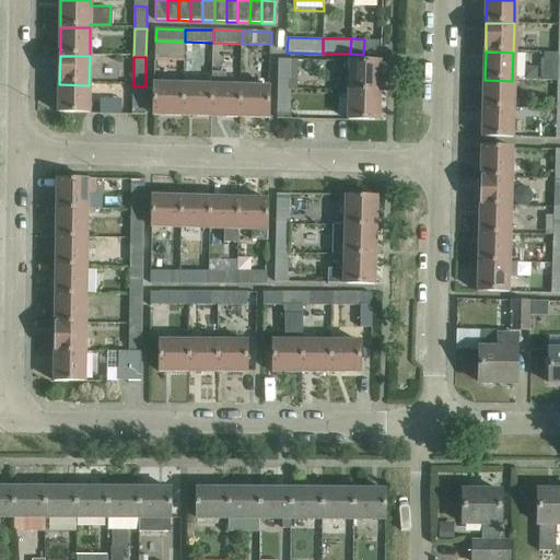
[(278,90),(289,90),(289,60),(278,59),(278,90)]
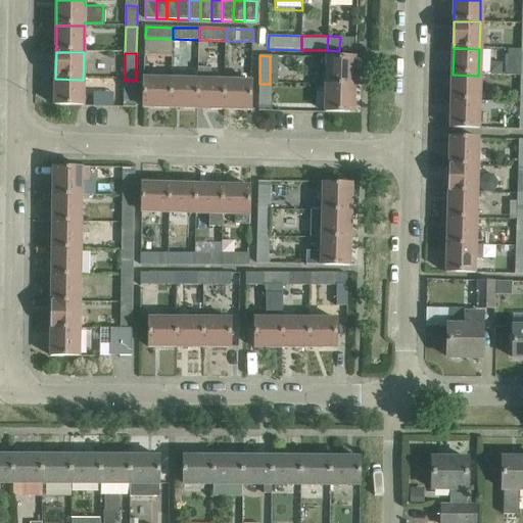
[(327,58),(327,73),(310,72),(310,85),(327,85),(354,86),(354,59),(327,58)]
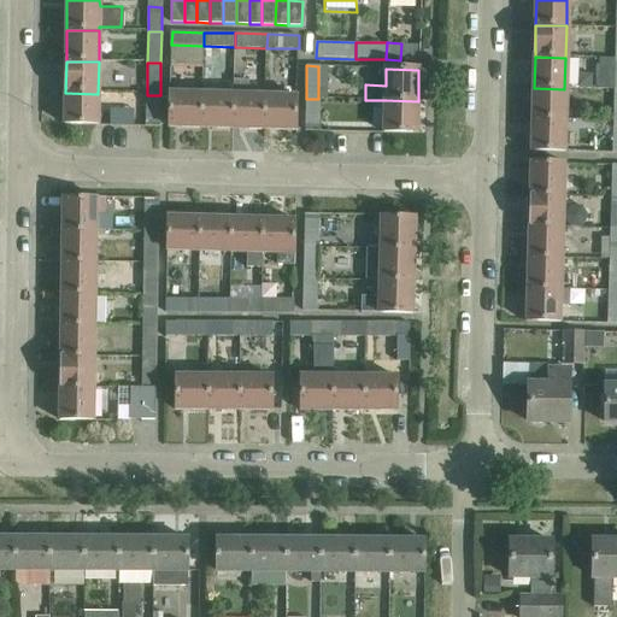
[(564,89),(534,88),(533,119),(564,121),(564,89)]
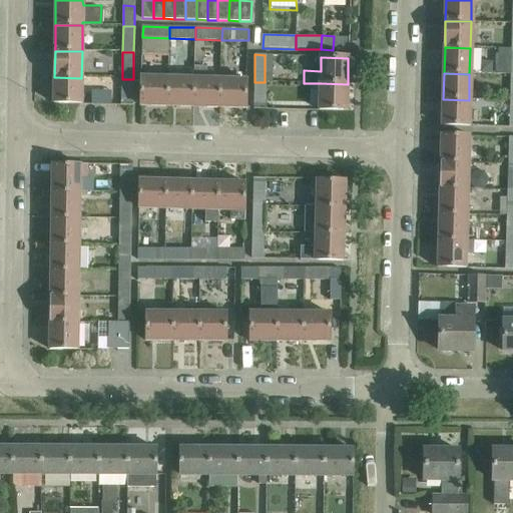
[(81,78),(54,77),(54,103),(81,104),(81,78)]
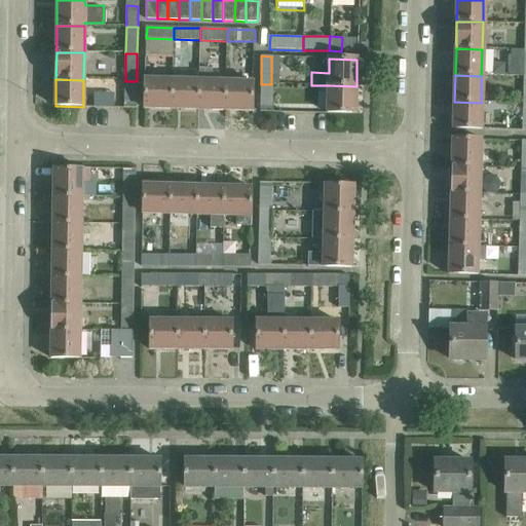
[(172,109),(173,81),(145,80),(144,108),(172,109)]
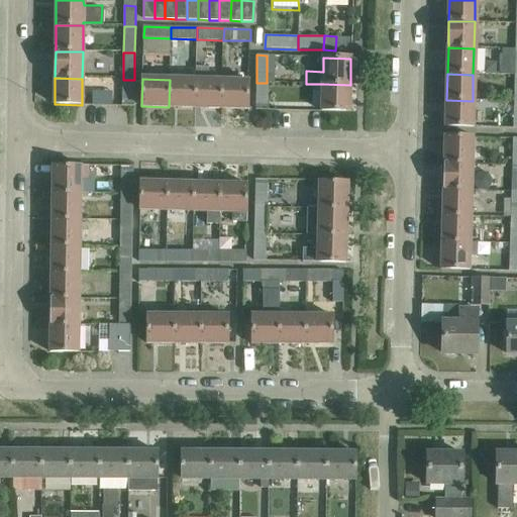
[(134,80),(123,80),(123,106),(134,106),(134,80)]
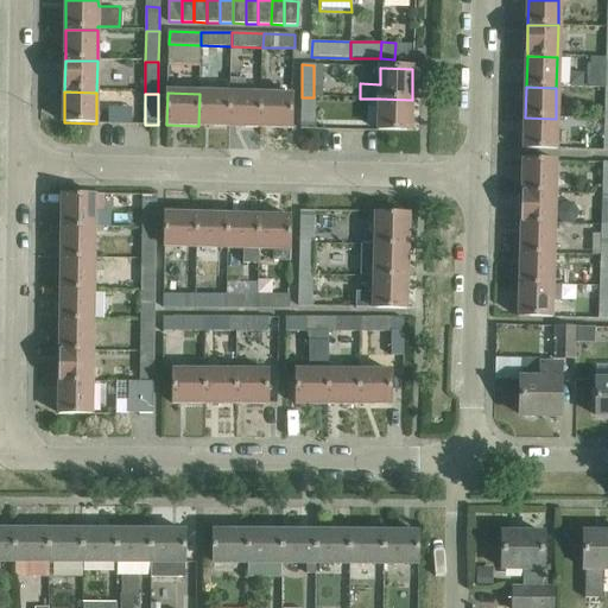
[(200,94),(198,126),(229,127),(230,95),(200,94)]
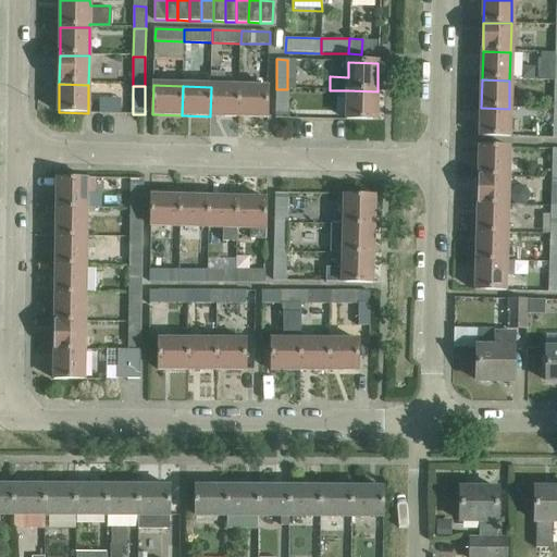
[(211,87),(210,116),(238,118),(239,88),(211,87)]
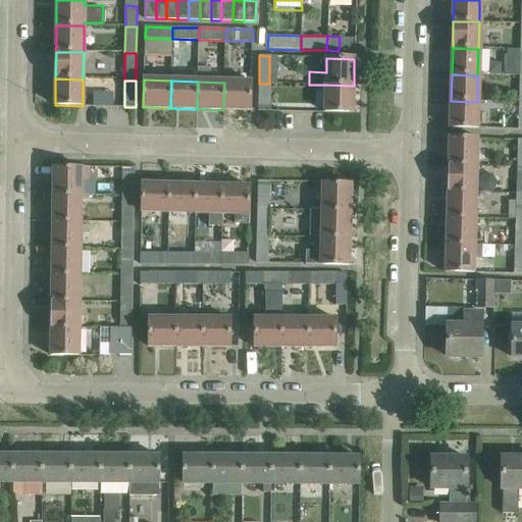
[(224,83),(223,110),(251,110),(251,83),(224,83)]
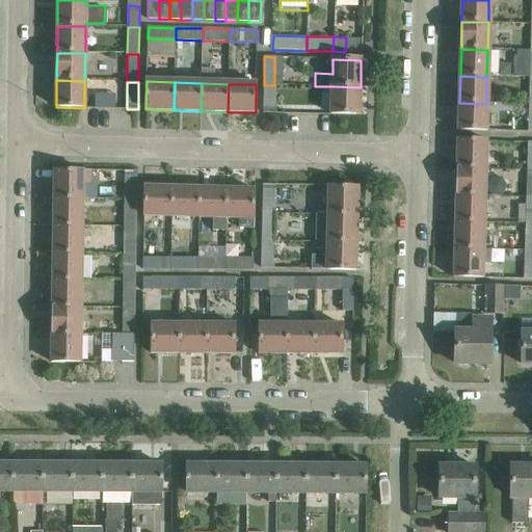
[(274,85),(264,85),(264,112),(274,112),(274,85)]
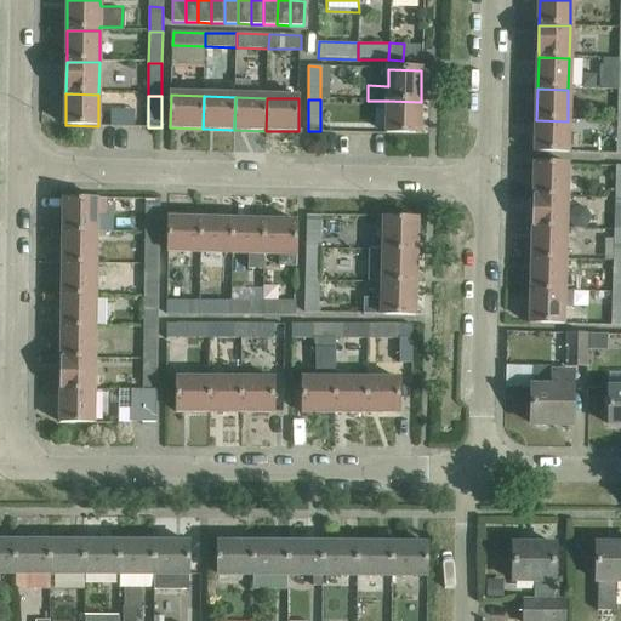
[(421,102),(388,101),(387,134),(420,135),(421,102)]
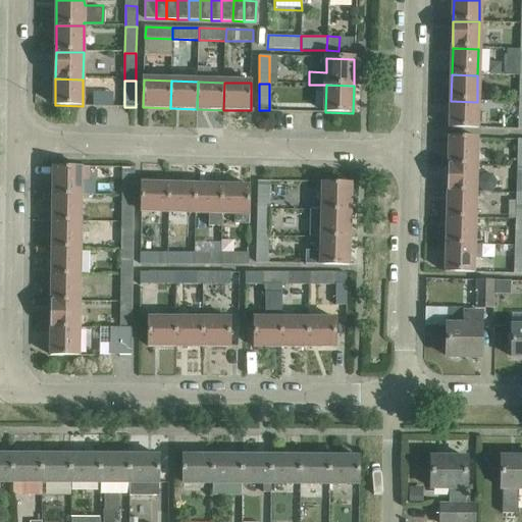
[(477,102),(451,101),(451,128),(476,128),(477,102)]
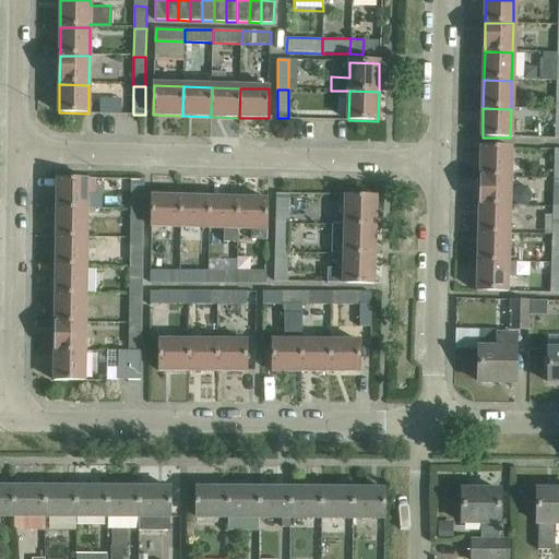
[(480,177),(509,178),(510,149),(482,149),(480,177)]
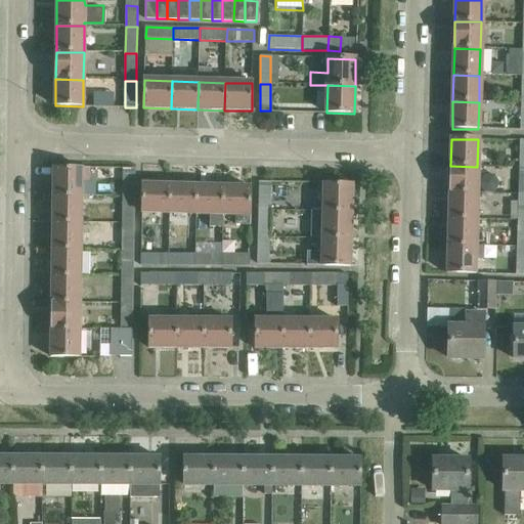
[(477,167),(450,166),(450,192),(476,193),(477,167)]
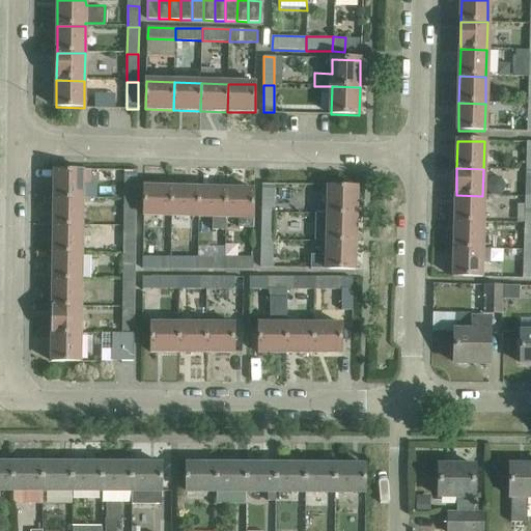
[(55,171),(55,199),(82,199),(83,187),(89,187),(90,172),(55,171)]
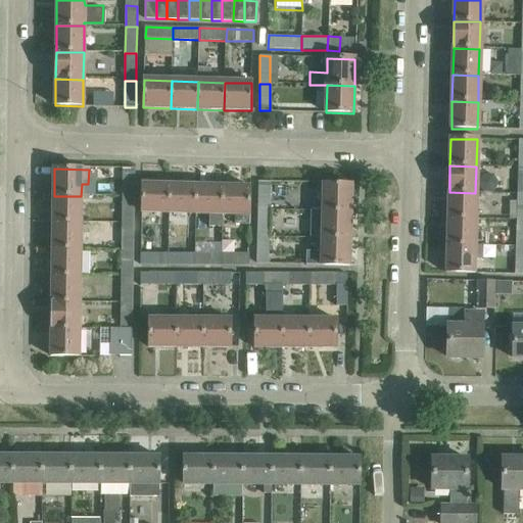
[(123,197),(134,197),(134,170),(123,170),(123,197)]
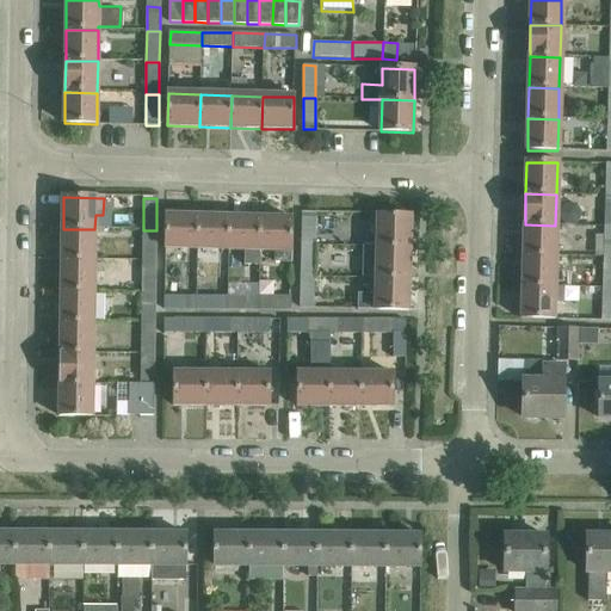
[(302,214),(302,244),(315,245),(316,214),(302,214)]
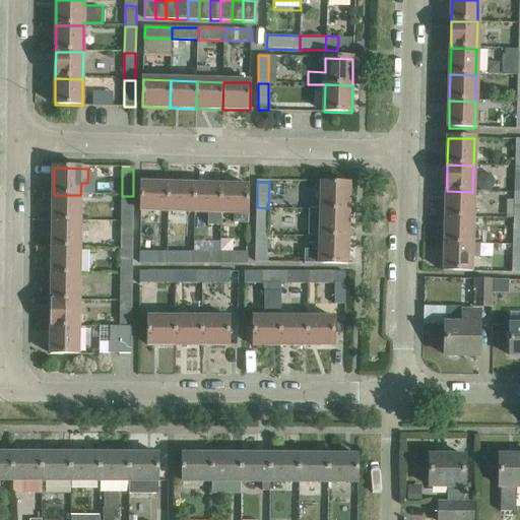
[(168,212),(168,185),(141,184),(141,211),(168,212)]
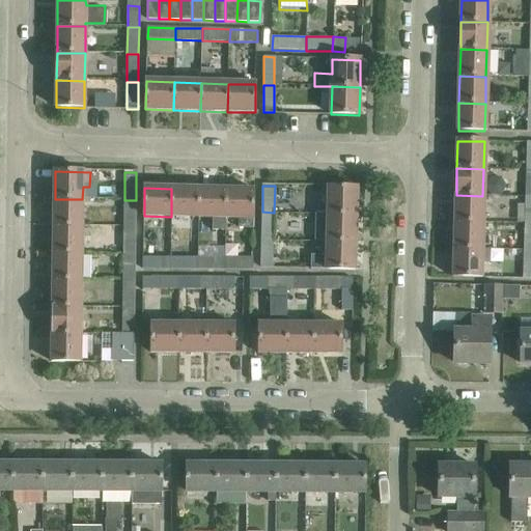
[(329,188),(328,215),(356,216),(357,188),(329,188)]
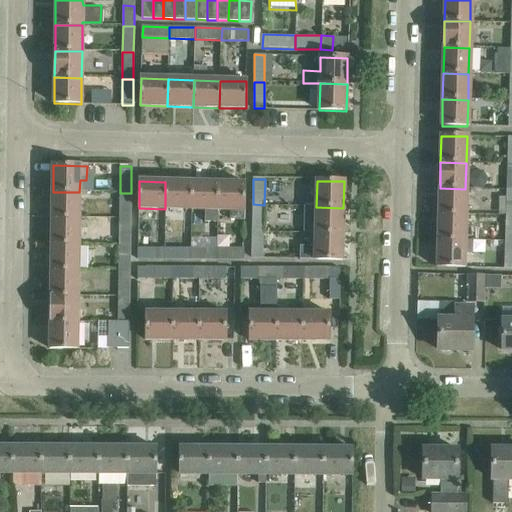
[(192,183),(165,182),(165,209),(191,209),(192,183)]
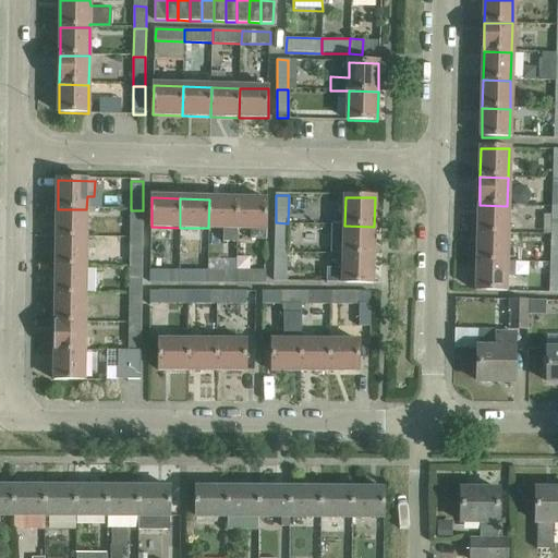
[(238,199),(209,199),(208,228),(222,229),(222,242),(237,242),(237,229),(238,199)]
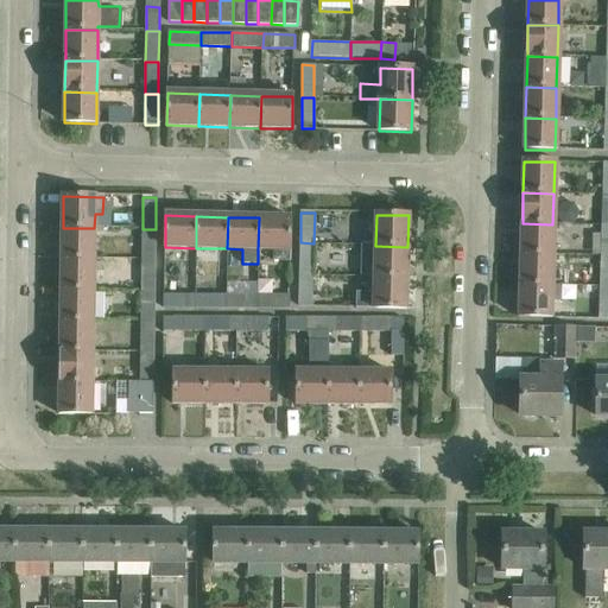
[(290,219),(259,217),(258,249),(270,249),(270,261),(289,261),(290,219)]
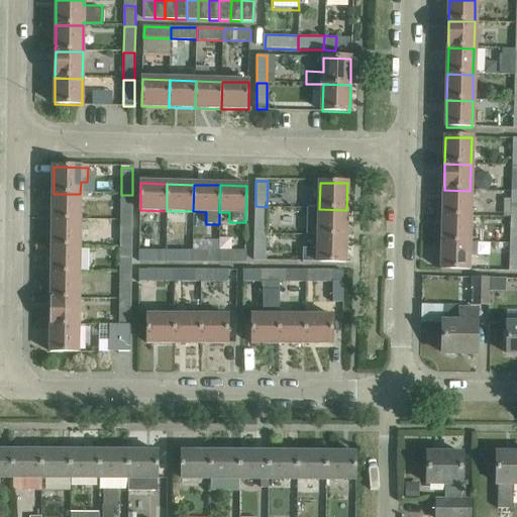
[(444,190),(443,217),(470,217),(470,191),(444,190)]
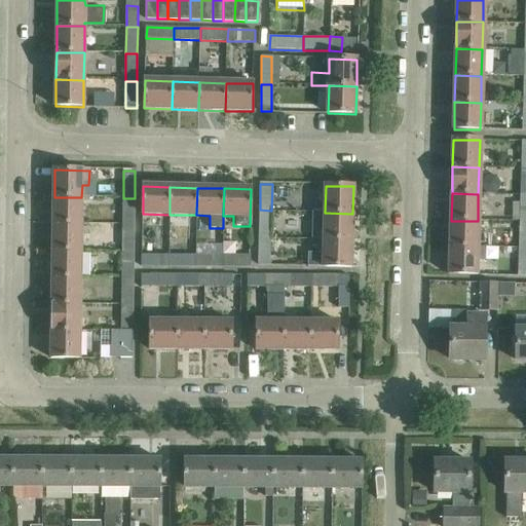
[(54,197),(53,224),(81,224),(81,197),(54,197)]
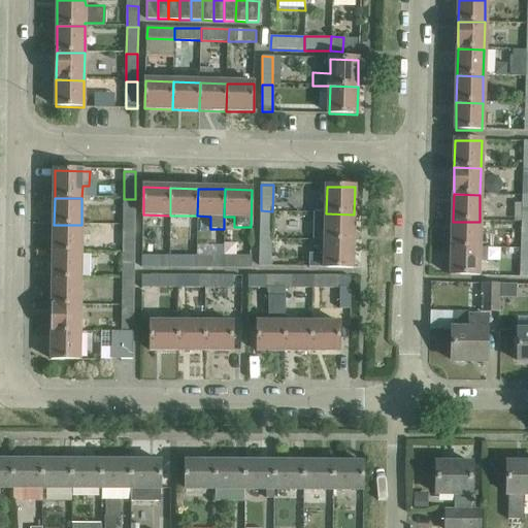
[(135,199),(124,199),(123,226),(135,226),(135,199)]
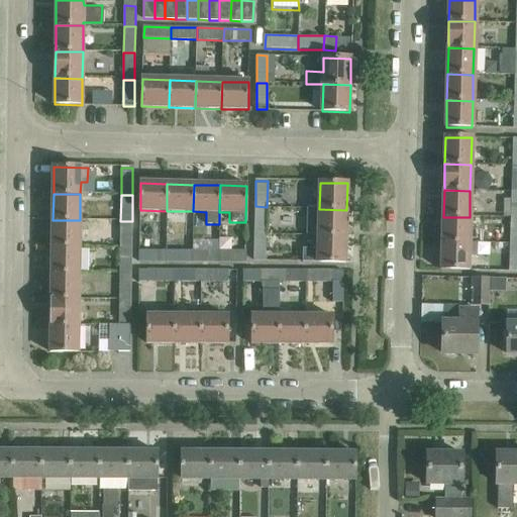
[(255,206),(254,234),(267,234),(267,207),(255,206)]
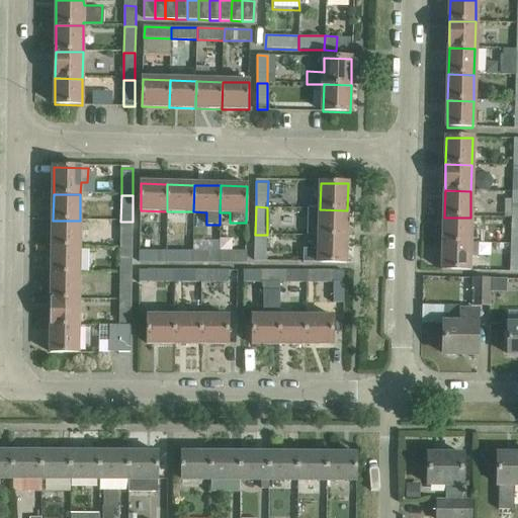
[(347,210),(320,209),(308,209),(307,236),(320,236),(346,237),(347,210)]
